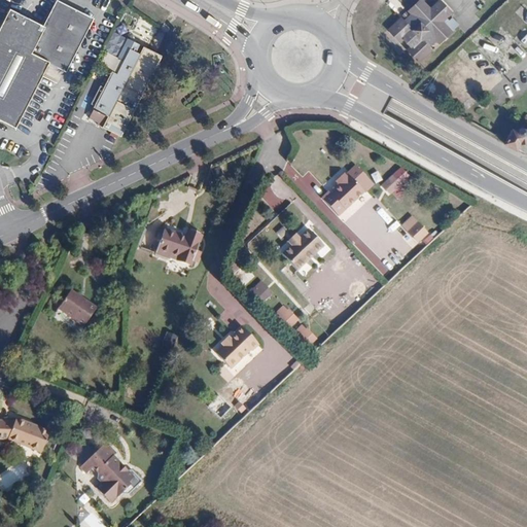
[(21,0),(49,13),(56,1),(53,0),(21,0)]
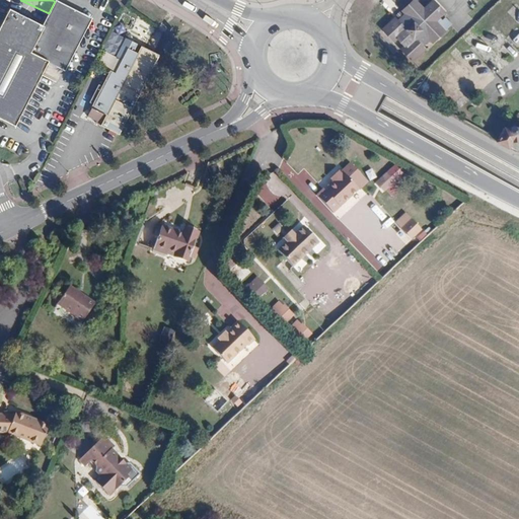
[(396,21),(393,19),(382,30),(393,43),(396,40),(403,47),(400,50),(413,63),(425,52),(422,48),(429,42),(432,45),(444,32),(435,22),(444,14),(432,2),(423,10),(414,0),(401,11),(403,14),(401,16),(398,19),(396,21)]
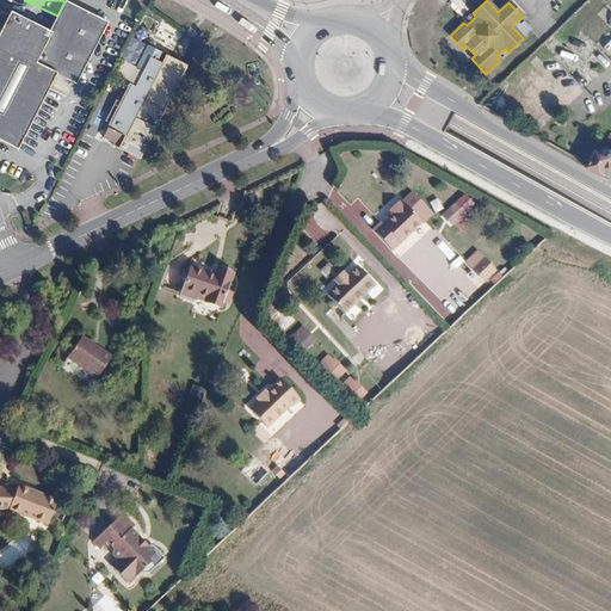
[(65,1),(57,16),(50,30),(11,11),(0,32),(0,140),(18,149),(56,73),(75,82),(106,23),(65,1)]
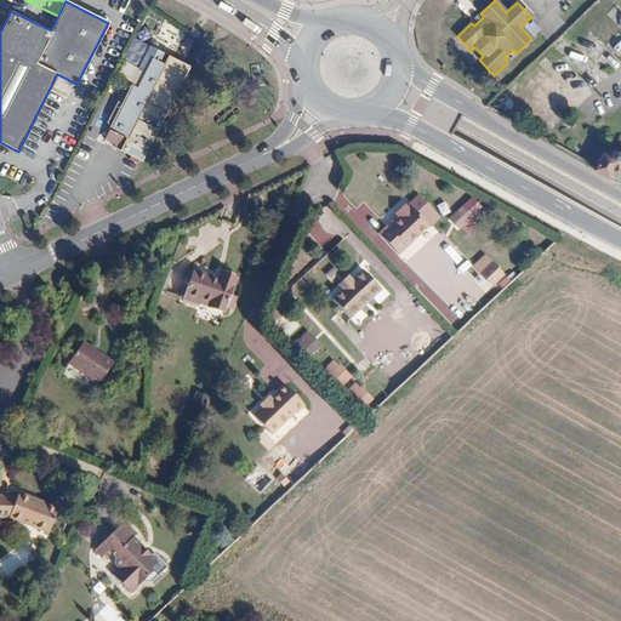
[(136,36),(147,40),(154,18),(143,15),(136,36)]
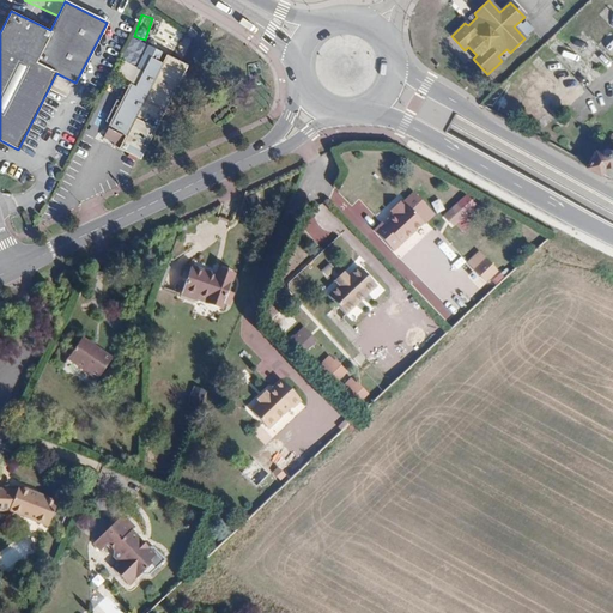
[(137,162),(187,67),(165,56),(162,64),(157,61),(161,54),(147,47),(137,68),(143,72),(134,87),(128,84),(107,128),(123,138),(117,150),(137,162)]
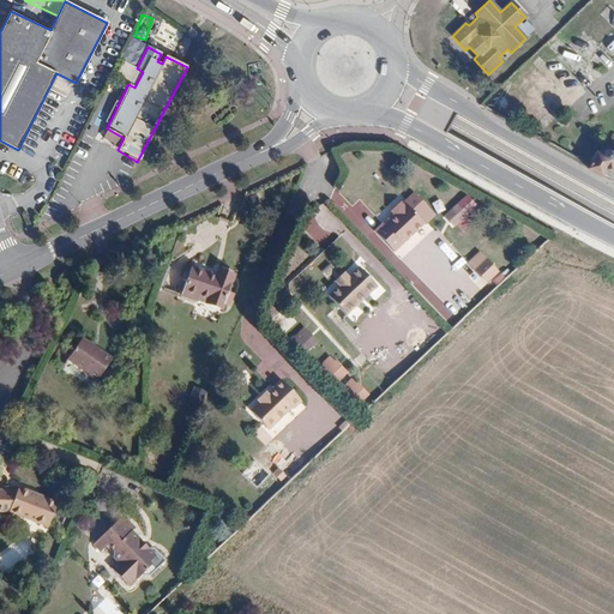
[(613,151),(613,152),(612,151),(609,150),(608,150),(606,150),(605,150),(602,151),(600,150),(597,152),(595,152),(588,167),(601,175),(605,167),(613,166),(613,151)]
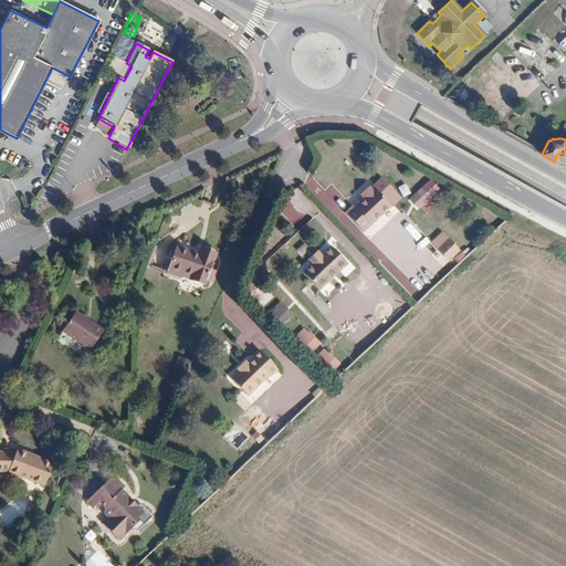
[(439,190),(429,180),(409,199),(419,210),(439,190)]
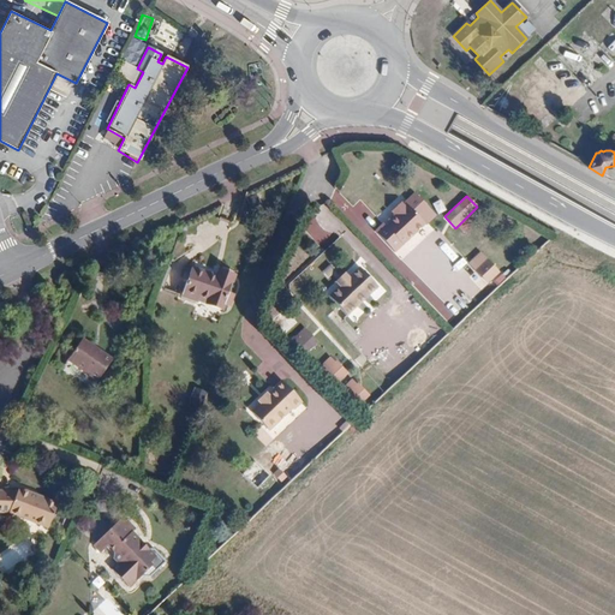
[(404,256),(434,227),(417,209),(416,210),(410,206),(400,215),(404,219),(405,220),(399,227),(395,231),(392,227),(384,236),(404,256)]
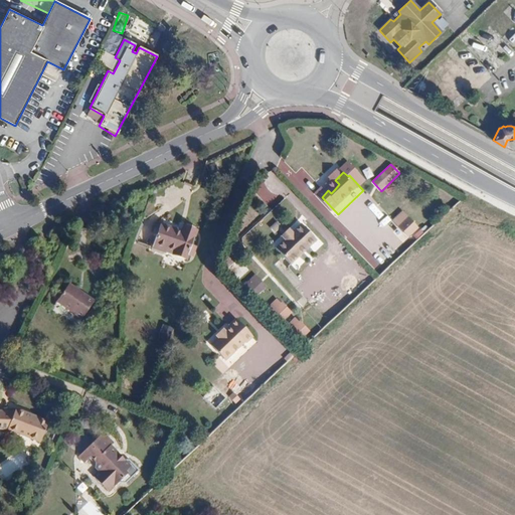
[(402,225),(411,217),(406,211),(397,220),(402,225)]
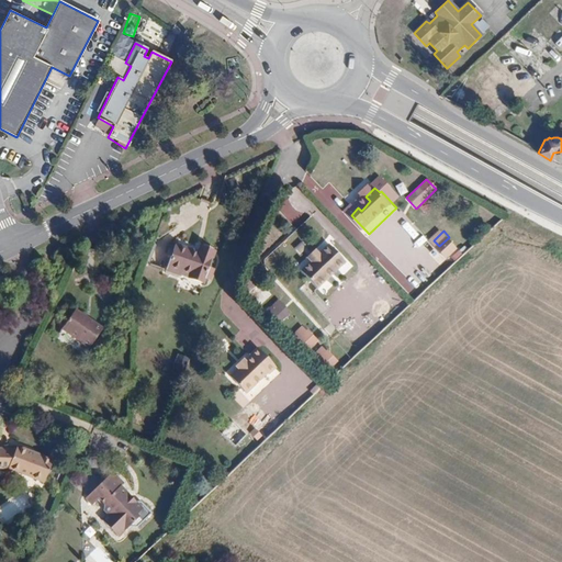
[(450,258),(460,249),(449,237),(439,246),(450,258)]
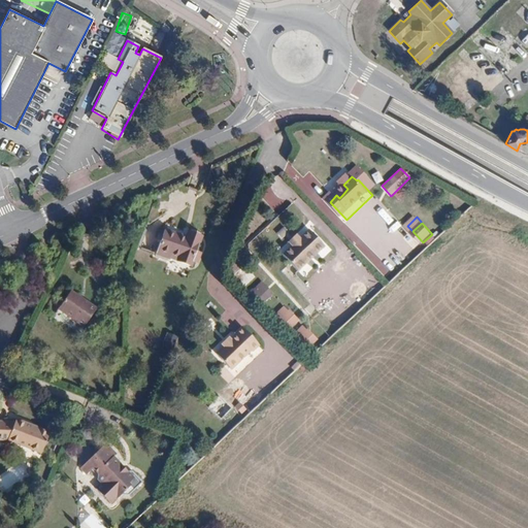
[(329,244),(312,228),(287,253),(303,269),(329,244)]
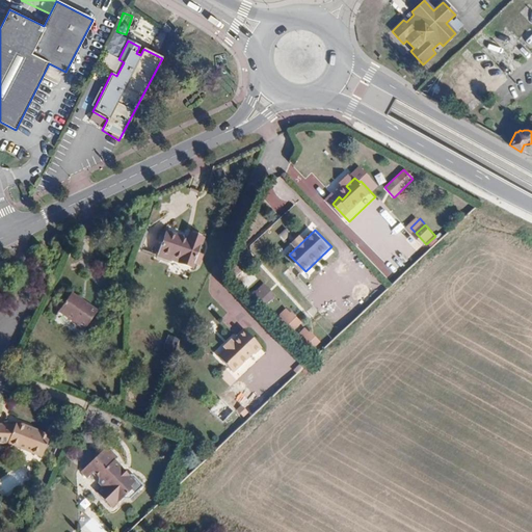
[(193,264),(194,262),(197,255),(202,240),(189,236),(187,240),(166,232),(157,256),(170,260),(173,257),(193,264)]
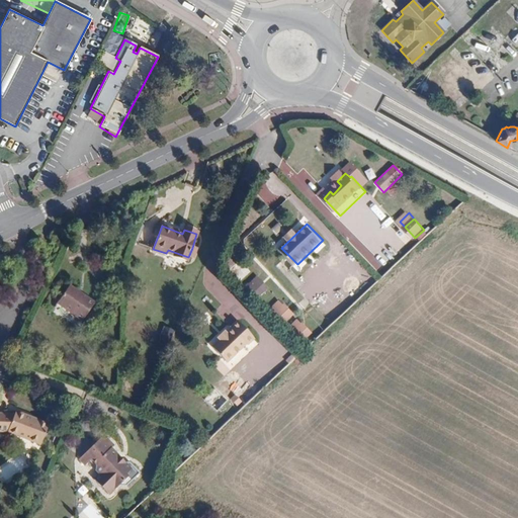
[(386,261),(404,245),(391,230),(372,246),(386,261)]
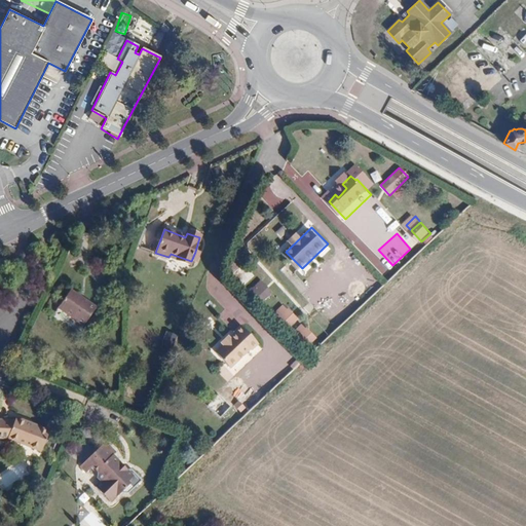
[(369,239),(361,249),(385,271),(389,267),(373,253),(378,248),(369,239)]
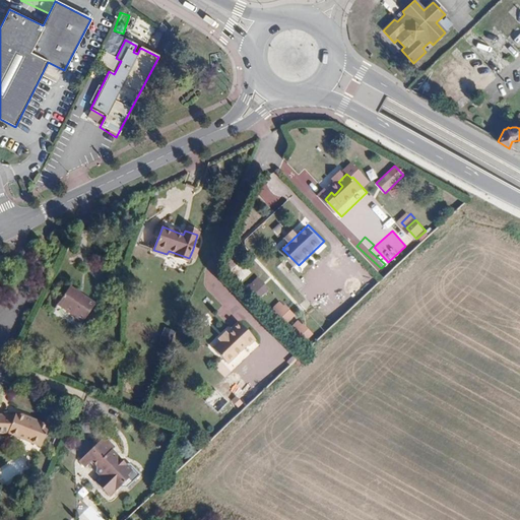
[(188,262),(189,258),(169,251),(167,254),(188,262)]
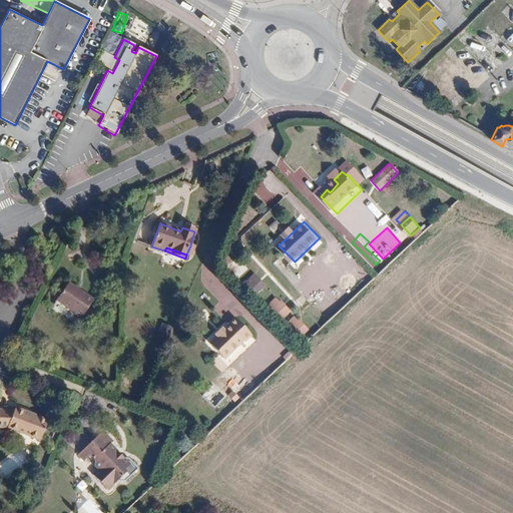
[(323,250),(314,259),(319,264),(327,255),(323,250)]
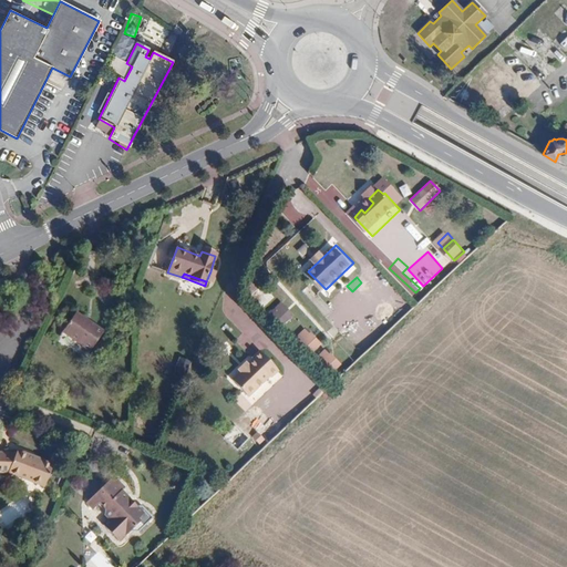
[(380,290),(395,306),(401,301),(385,286),(380,290)]
